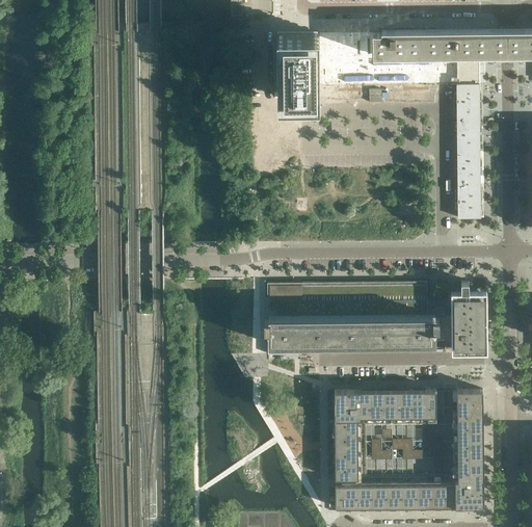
[(244,19),(244,4),(233,5),(234,20),(244,19)]
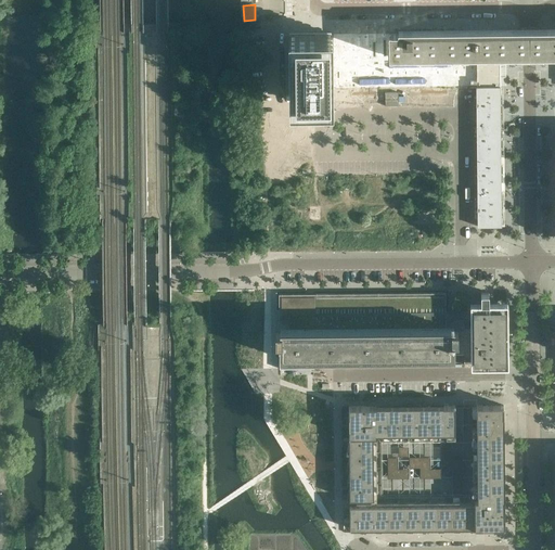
[(500,92),(500,76),(500,62),(510,62),(524,61),(533,61),(549,61),(554,61),(554,34),(549,35),(533,35),(524,35),(510,35),(398,36),(399,39),(389,39),(389,63),(476,62),(476,92),(500,92)]
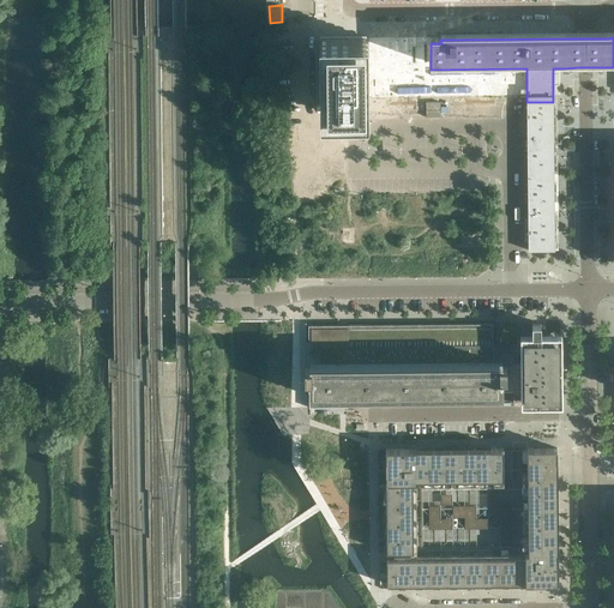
[(368,43),(324,44),(324,119),(369,118),(369,103),(368,43)]
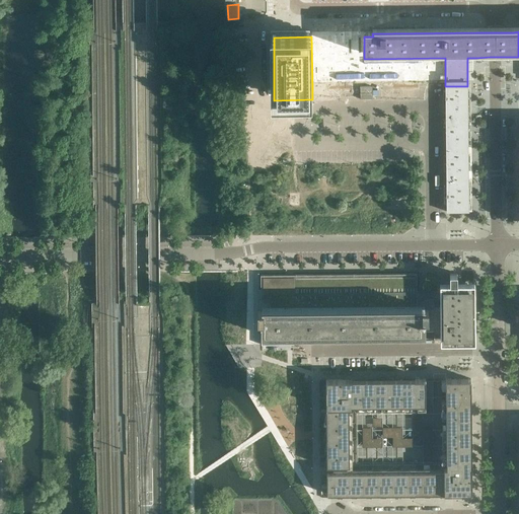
[(467,102),(467,86),(445,86),(445,94),(443,94),(443,102),(467,102)]
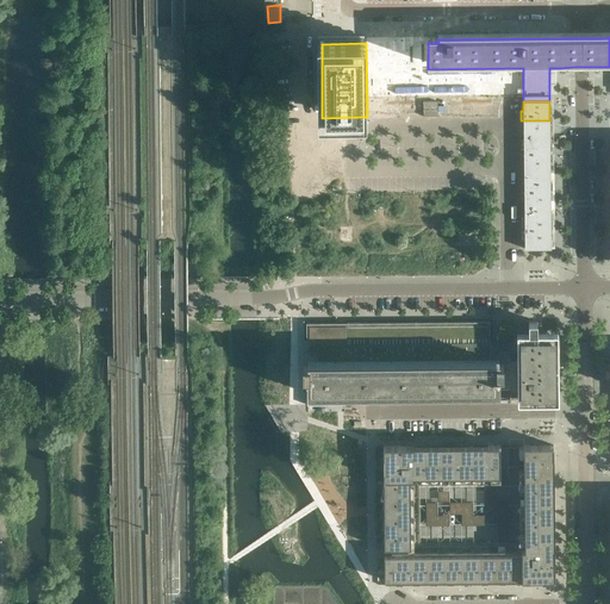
[(551,139),(549,120),(521,120),(521,130),(524,130),(524,139),(551,139)]
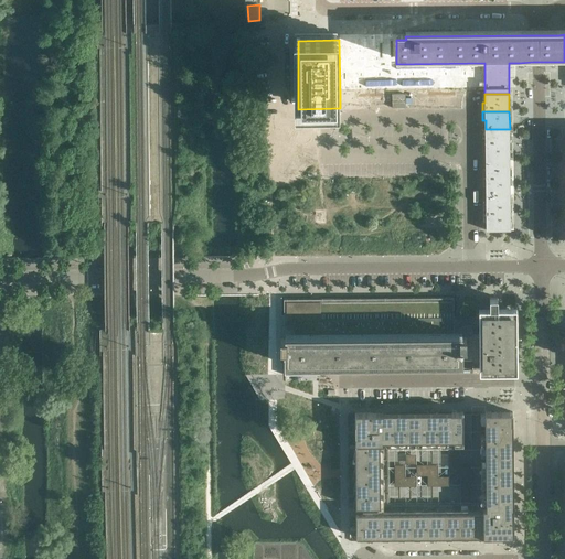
[(510,147),(510,129),(486,129),(486,138),(482,138),(482,147),(510,147)]
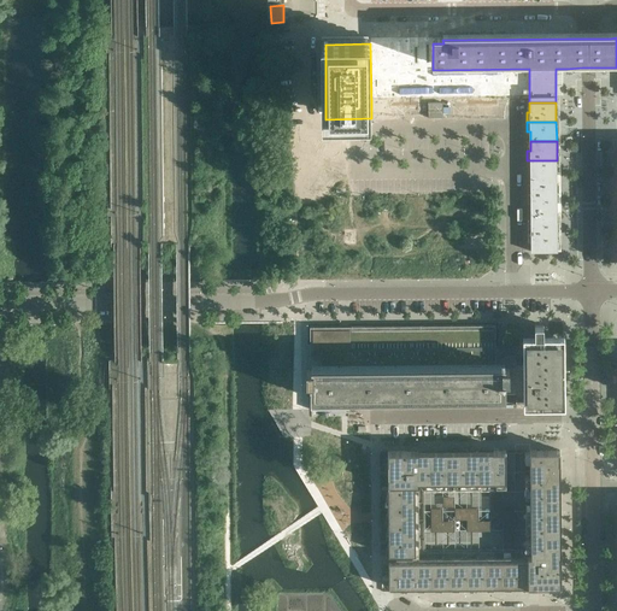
[(557,180),(557,160),(527,160),(527,170),(530,170),(530,180),(557,180)]
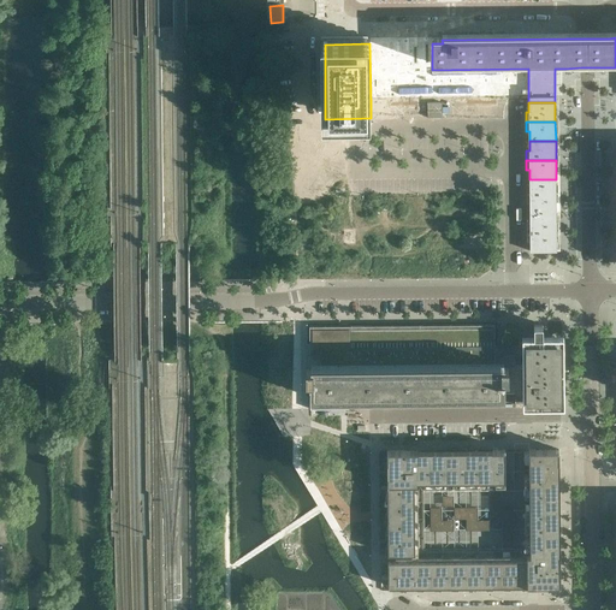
[(556,199),(556,179),(529,179),(529,189),(527,189),(527,199),(556,199)]
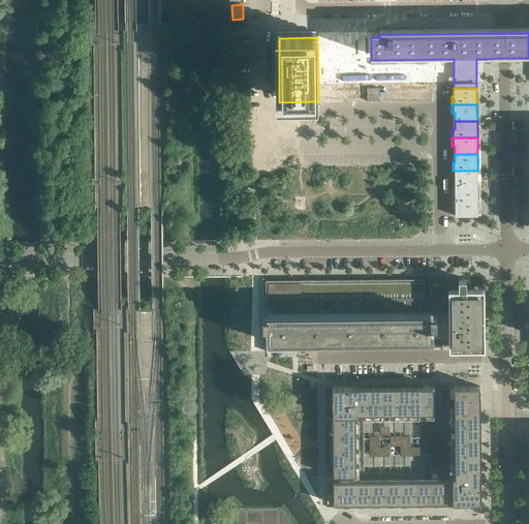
[(477,187),(477,171),(453,171),(453,179),(455,179),(455,187),(477,187)]
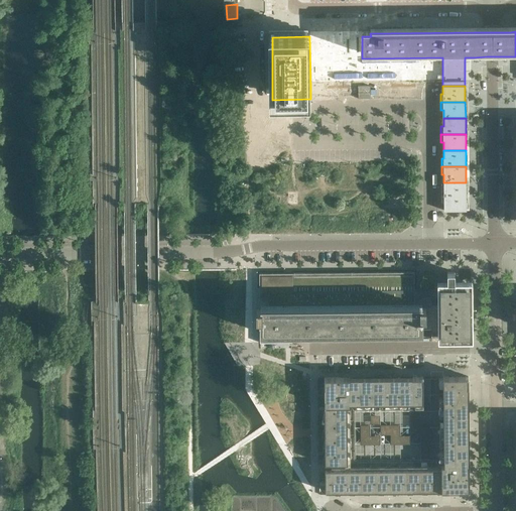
[(466,199),(466,184),(466,182),(443,182),(443,190),(441,190),(441,199),(466,199)]
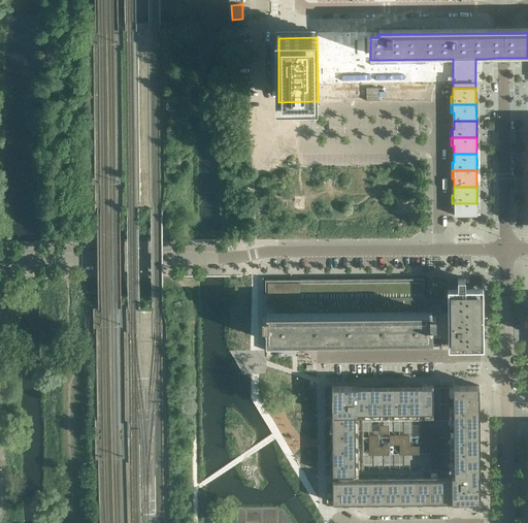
[(477,220),(476,203),(452,203),(452,211),(455,211),(455,221),(477,220)]
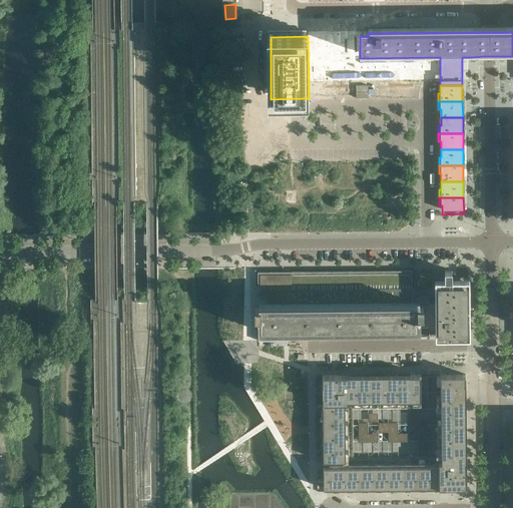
[(386,213),(407,214),(407,204),(386,203),(386,213)]
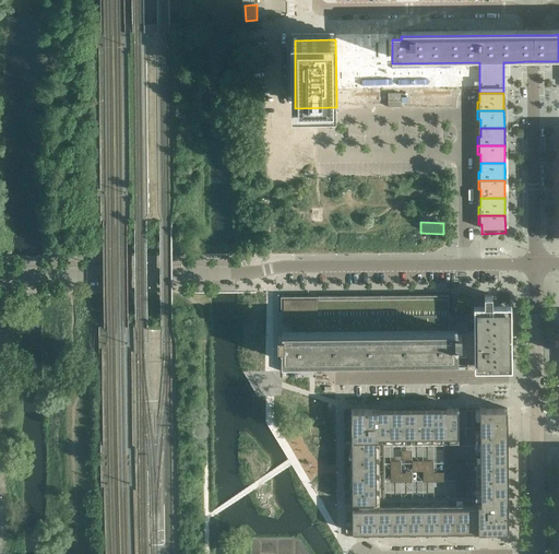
[(449,338),(445,319),(449,319),(449,301),(282,302),(282,327),(277,339),(278,351),(282,351),(282,364),(283,364),(290,363),(297,363),(304,363),(310,363),(317,363),(323,363),(330,363),(336,363),(343,363),(348,363),(360,363),(369,363),(376,363),(382,363),(389,362),(395,362),(401,362),(407,362),(414,362),(420,362),(426,362),(432,362),(439,362),(444,362),(451,362),(458,362),(467,362),(467,338),(466,338),(451,338),(449,338)]
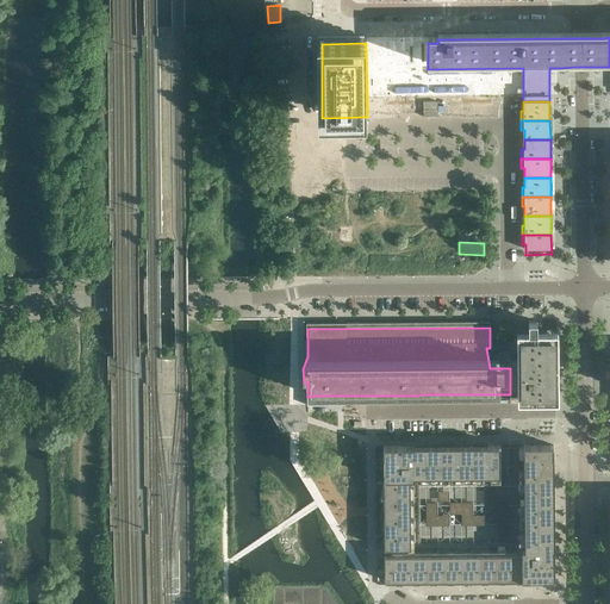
[(559,408),(558,338),(537,340),(537,328),(528,328),(529,340),(517,340),(518,368),(510,368),(510,394),(518,394),(518,408),(559,408)]
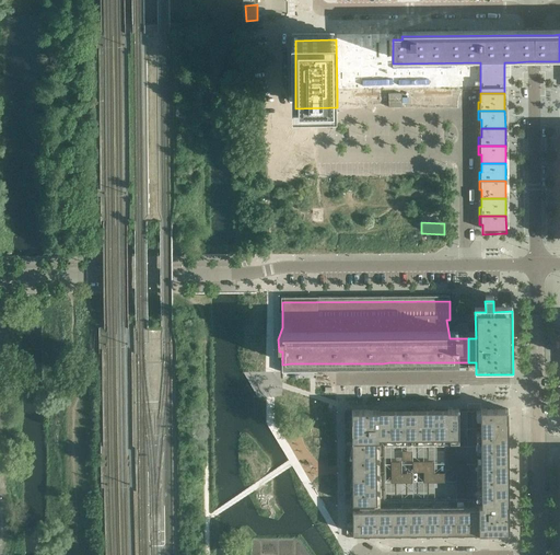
[(468,376),(468,362),(458,362),(458,376),(468,376)]
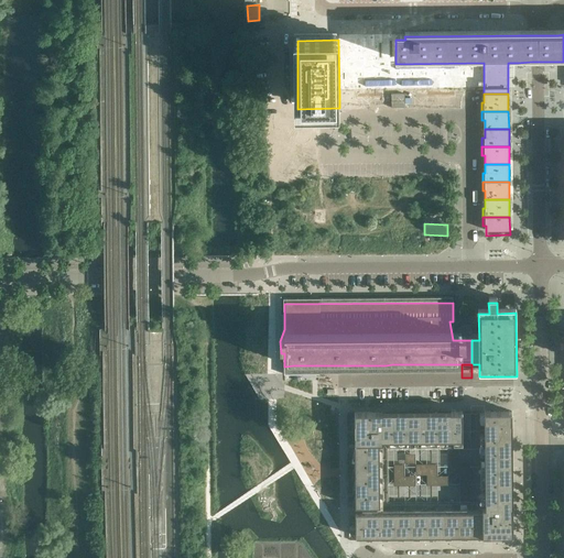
[(373,379),(372,365),(364,365),(364,379),(373,379)]
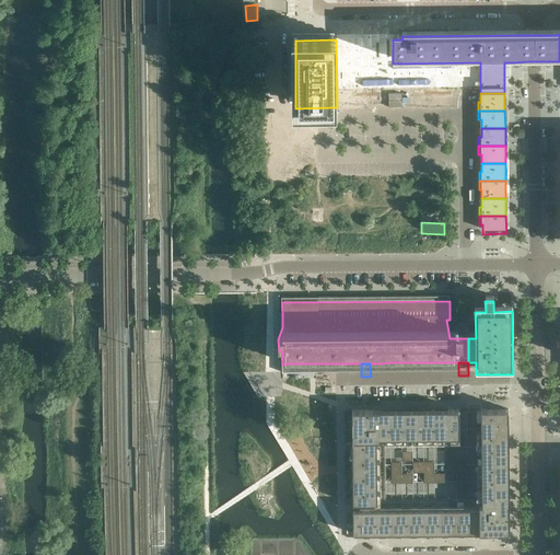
[(480,538),(510,538),(509,414),(480,414),(480,415),(480,416),(481,509),(478,509),(478,513),(353,515),(352,515),(352,521),(353,539),(354,539),(363,539),(370,539),(378,539),(386,539),(395,539),(401,539),(410,539),(417,539),(426,539),(433,538),(442,538),(448,538),(457,538),(465,538),(474,538),(480,538)]
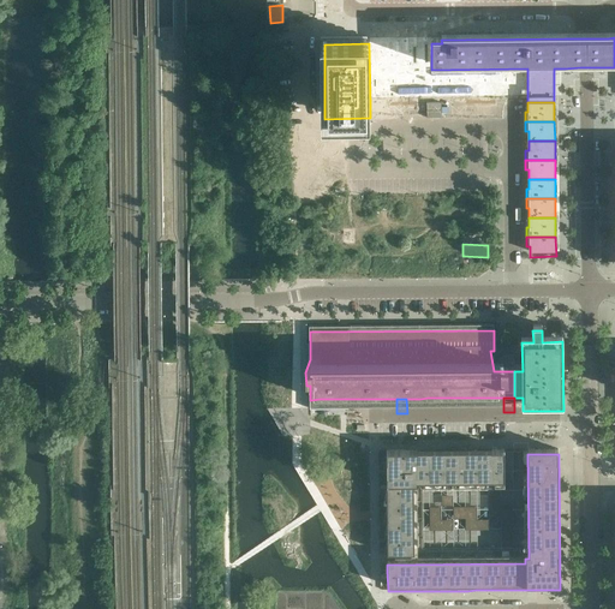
[(405,455),(387,457),(387,467),(387,481),(387,490),(387,499),(387,507),(387,517),(387,525),(387,533),(387,542),(387,550),(387,559),(388,559),(413,559),(413,489),(417,489),(417,487),(505,485),(505,457),(505,455),(491,455),(405,455)]
